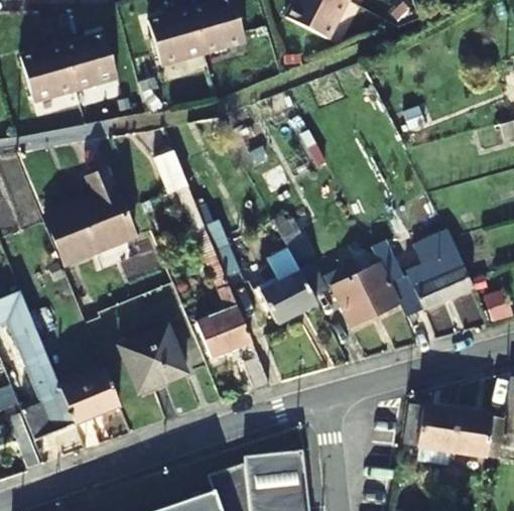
[(249,42),(237,0),(218,0),(194,7),(208,53),(249,42)]
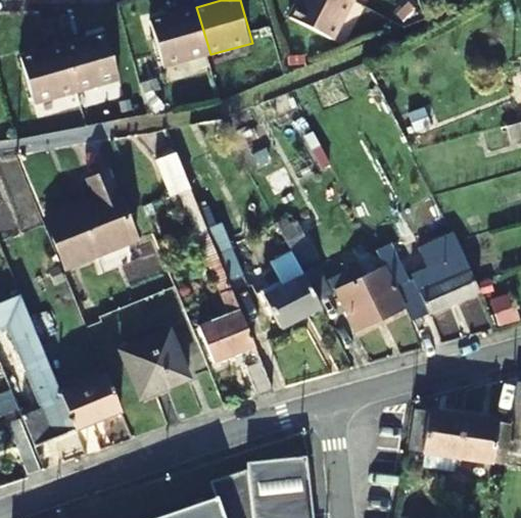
[(299,0),(292,12),(334,37),(356,0),(299,0)]
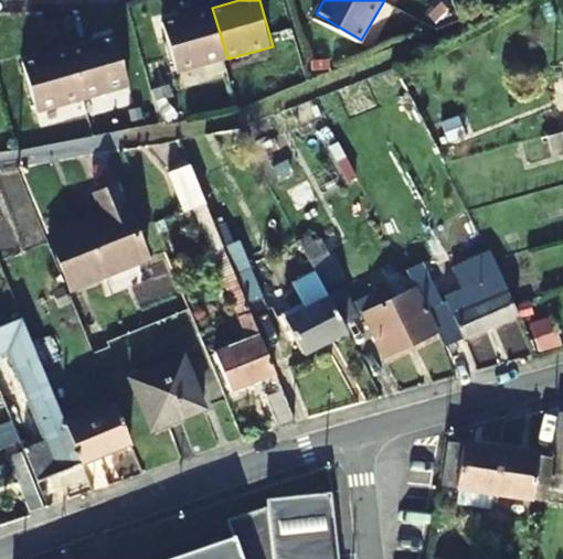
[(227,58),(212,8),(168,21),(182,71),(227,58)]
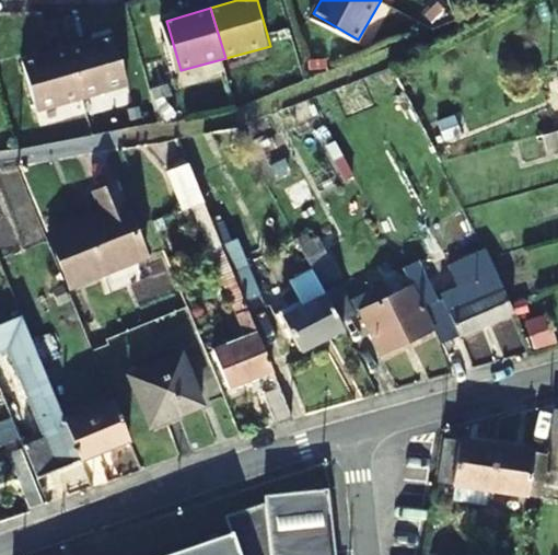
[(132,87),(117,35),(72,49),(86,99),(132,87)]
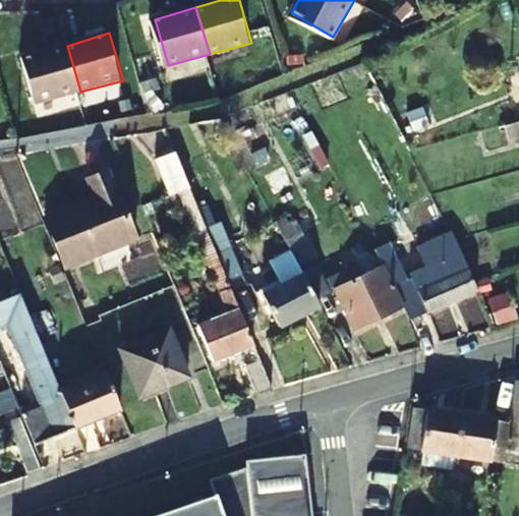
[(80,92),(67,46),(25,58),(39,104),(80,92)]
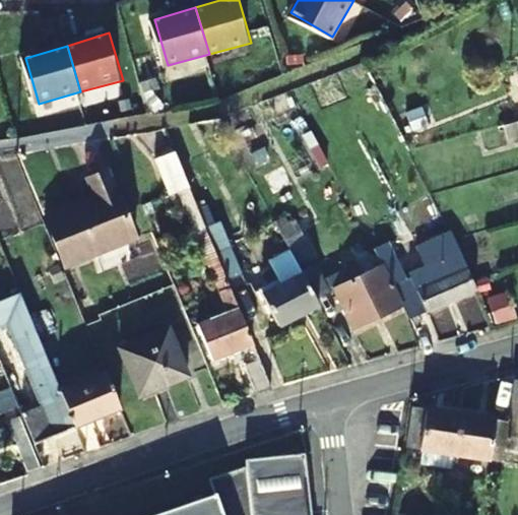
[(517,82),(508,86),(515,114),(517,112),(517,82)]
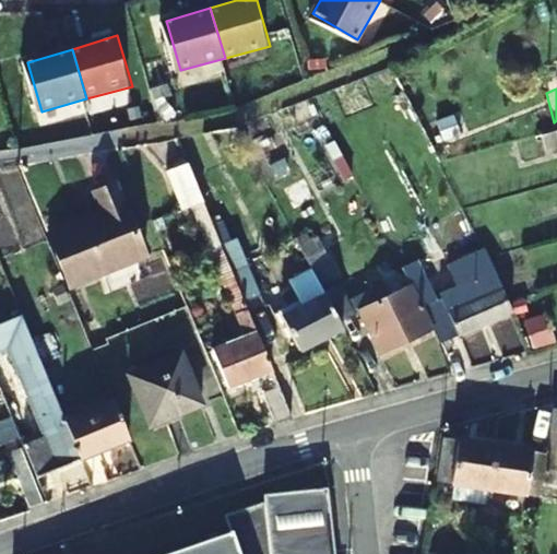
[(529,148),(553,143),(549,128),(526,134),(529,148)]
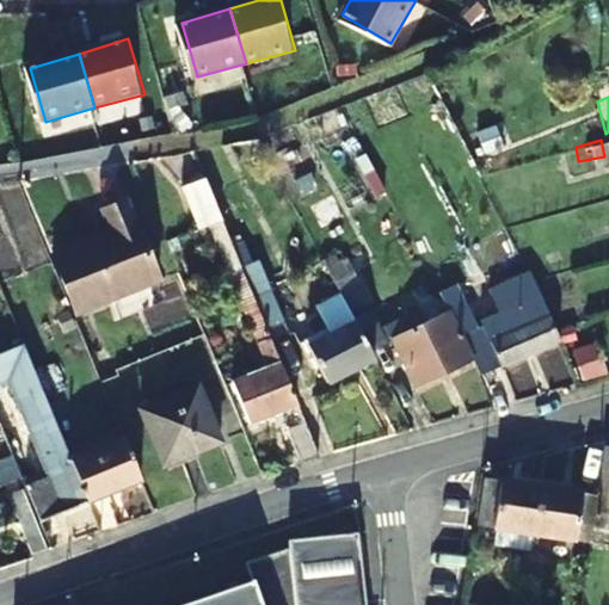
[(200,227),(209,223),(222,220),(203,176),(183,184),(200,227)]
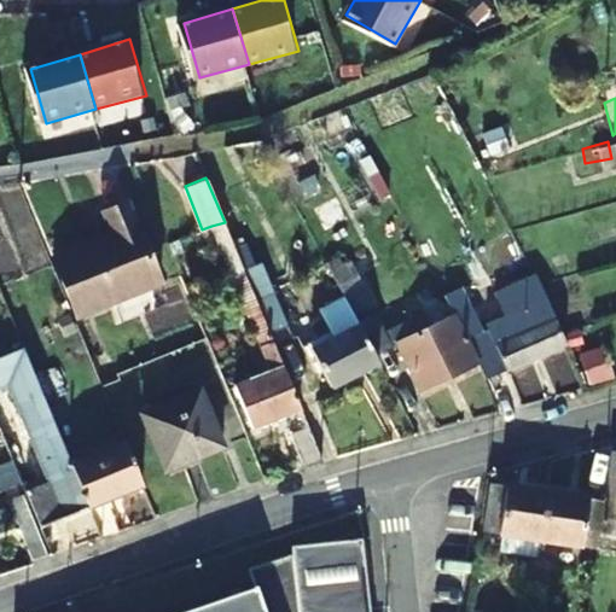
[(132,200),(105,211),(115,237),(82,251),(80,245),(54,256),(79,319),(162,283),(132,200)]
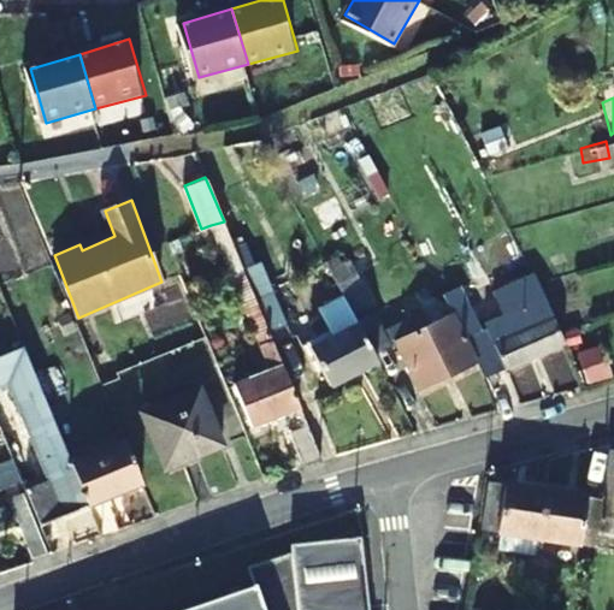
[(224,221),(211,225),(270,368),(236,383),(252,424),(300,404),(270,333),(242,266),(224,221)]
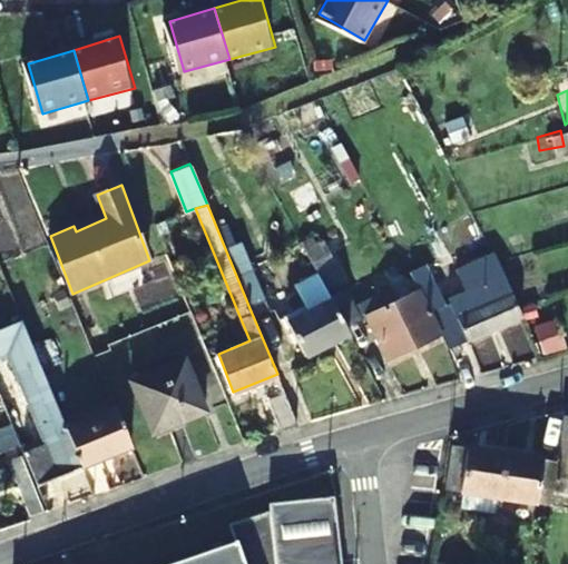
[(270,299),(245,237),(224,246),(250,308),(270,299)]
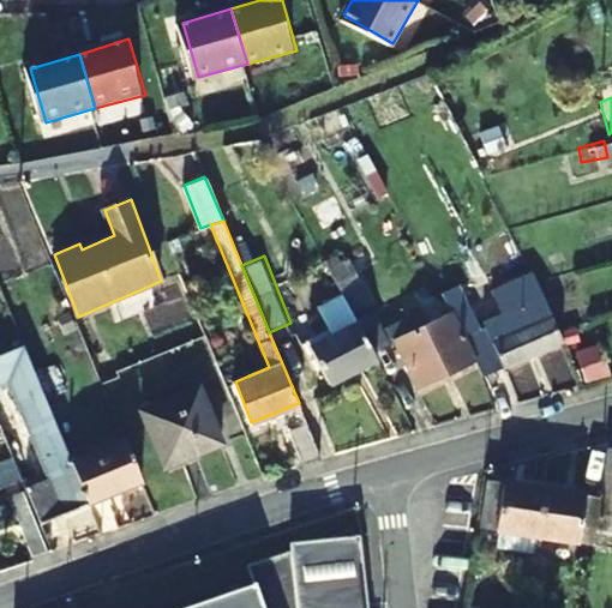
[(307,337),(329,381),(376,357),(372,350),(353,315),(340,289),(317,301),(323,313),(312,318),(319,331),(307,337)]
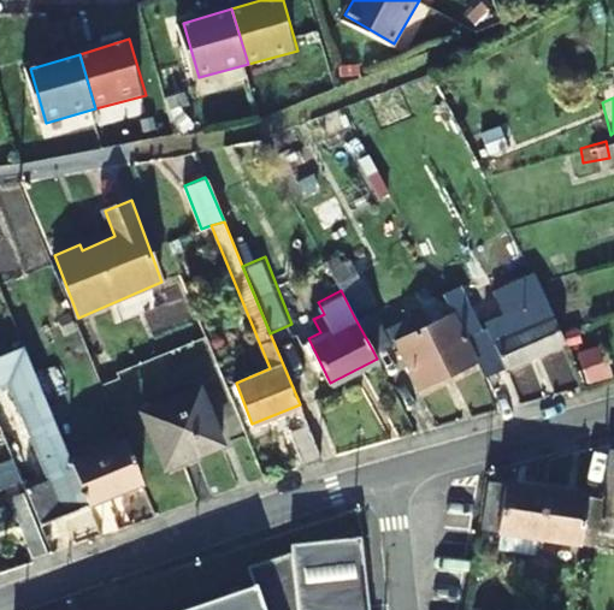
[(473,360),(484,379),(561,342),(556,332),(538,296),(479,324),(468,302),(449,312),(473,360)]
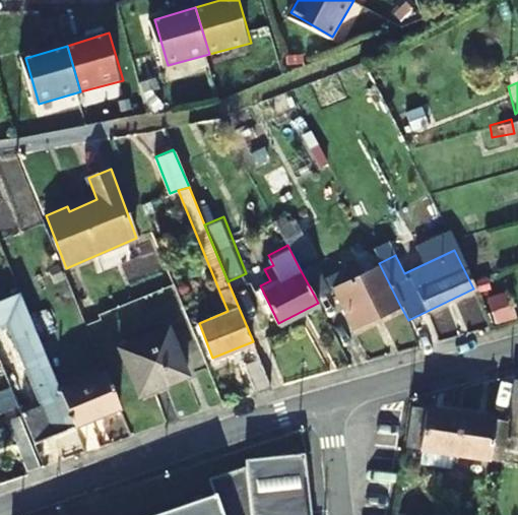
[(299,267),(315,297),(333,286),(346,280),(340,267),(322,276),(314,260),(299,267)]
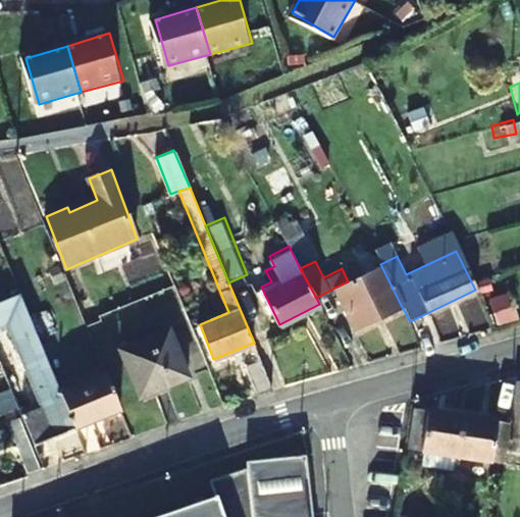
[(348,281),(334,288),(355,326),(401,305),(380,264),(348,281)]
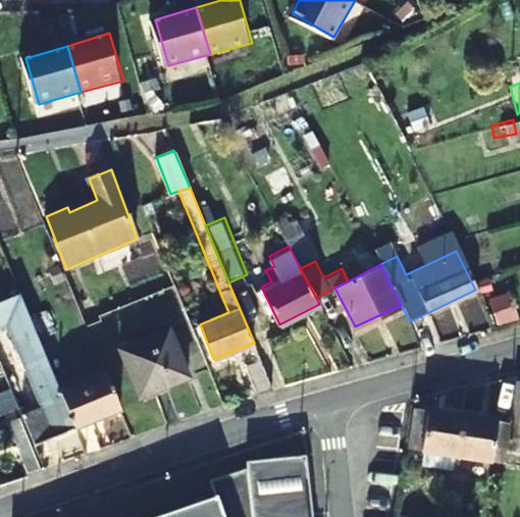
[(487,293),(496,321),(516,315),(509,287),(487,293)]
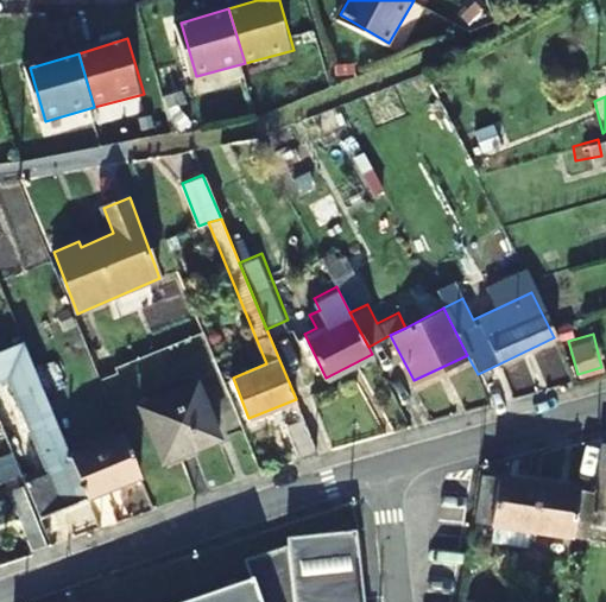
[(25,486),(40,520),(93,500),(74,458),(25,340),(0,349),(0,380),(7,379),(49,476),(25,486)]
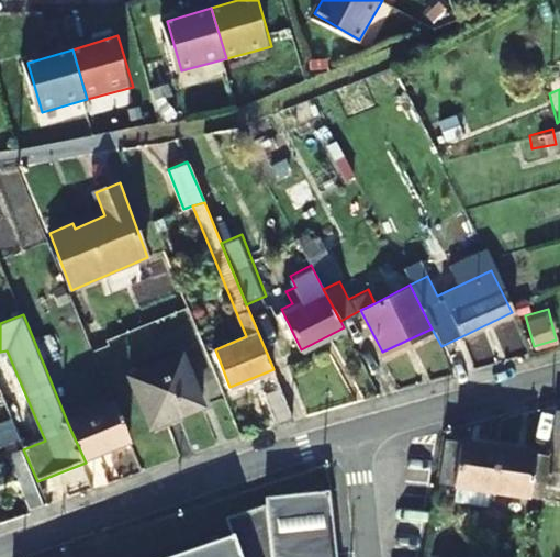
[(180,354),(129,376),(150,425),(203,405),(180,354)]
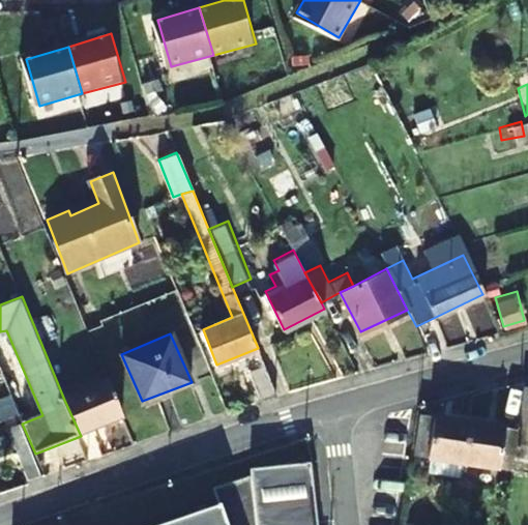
[(277,394),(266,367),(252,372),(262,400),(277,394)]
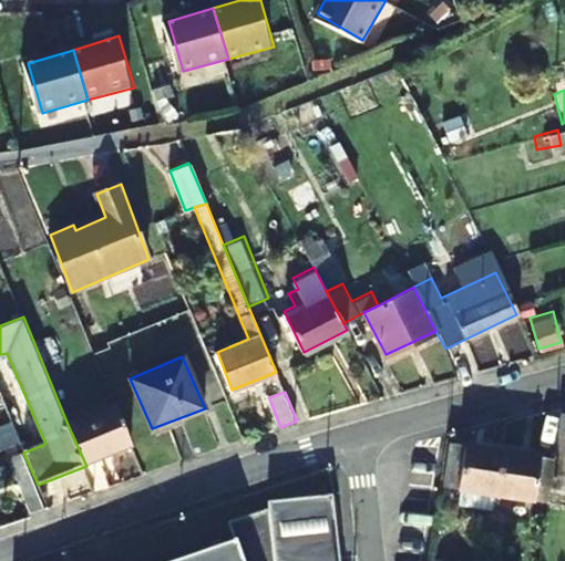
[(132,446),(116,406),(69,427),(86,466),(132,446)]
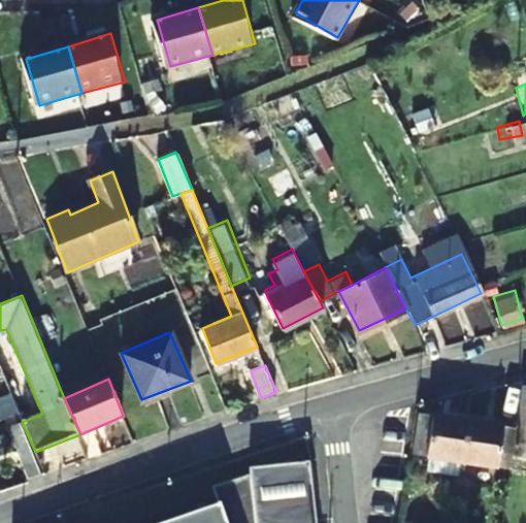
[(512,448),(525,450),(525,391),(520,391),(514,435),(512,448)]
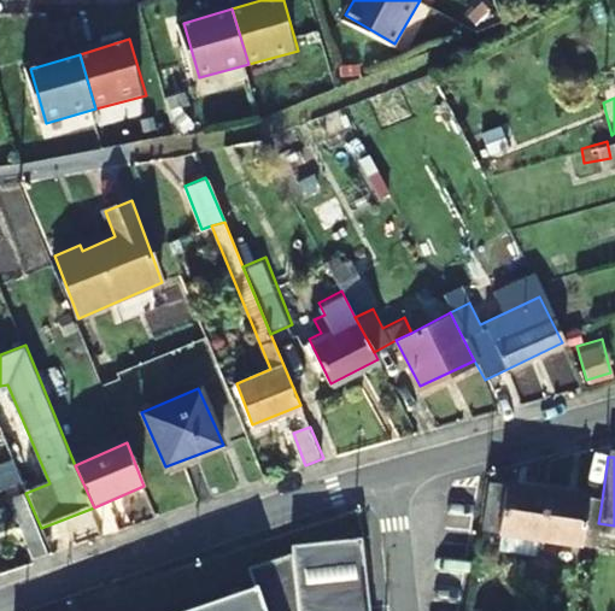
[(21,493),(5,500),(33,559),(47,553),(21,493)]
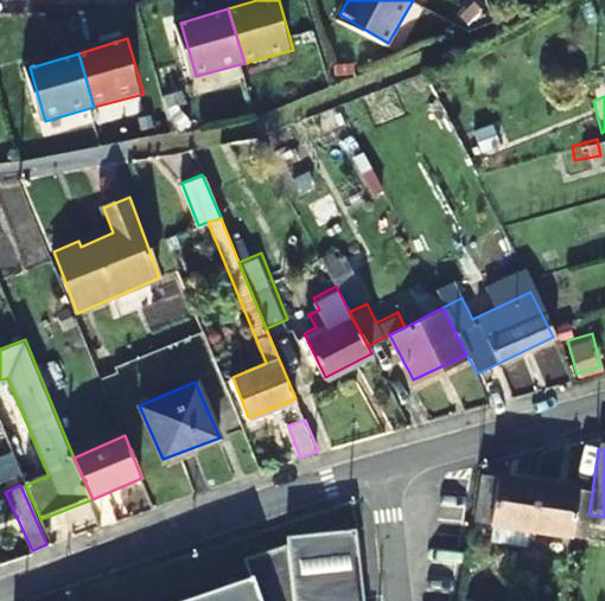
[(528,535),(533,493),(481,487),(475,528),(478,529),(476,544),(526,552),(528,535)]
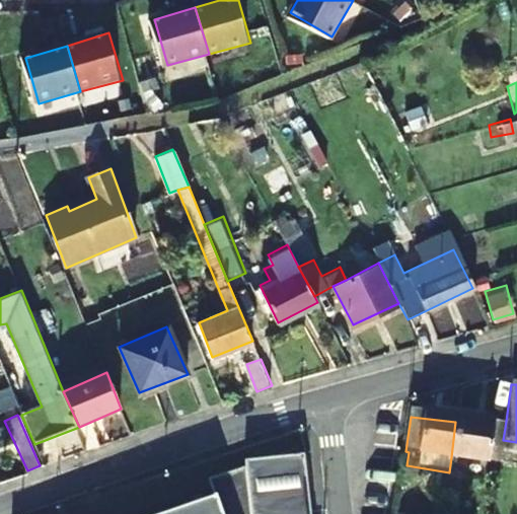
[(503,440),(505,428),(455,422),(451,457),(499,465),(501,452),(503,440)]
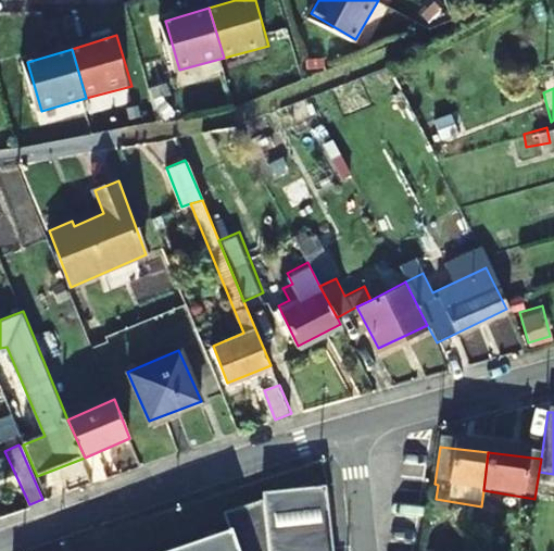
[(553,486),(553,474),(539,472),(537,485),(553,486)]
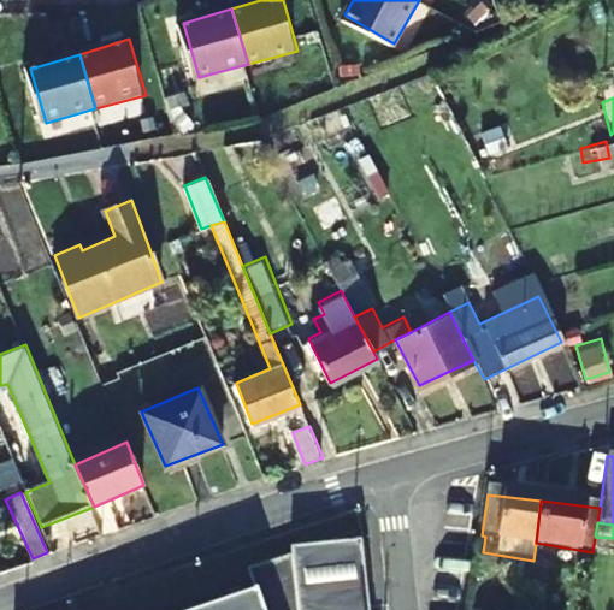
[(288,552),(244,566),(252,586),(181,609),(365,609),(358,539),(352,539),(349,533),(323,542),(288,545),(288,552)]
